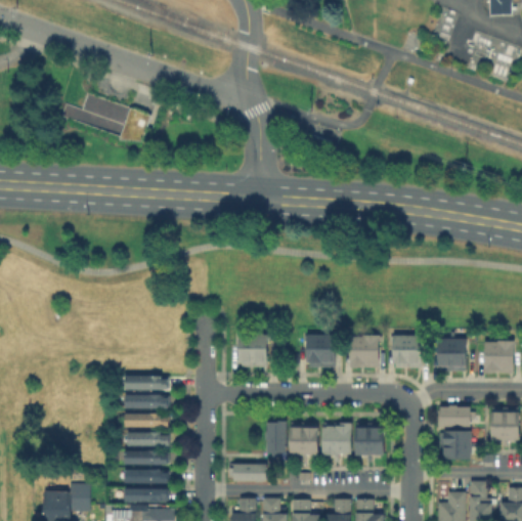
[(486,14),(486,0),(518,0),(518,2),(508,3),(508,14),(486,14)]
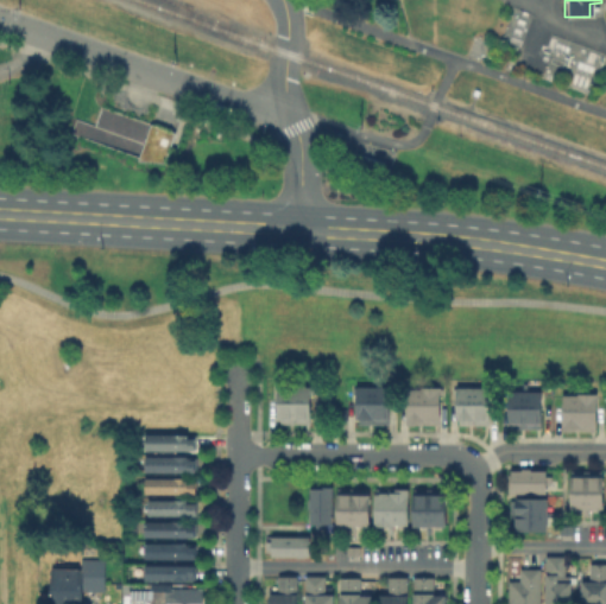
[(171,135),(162,165),(136,163),(137,159),(69,135),(74,122),(93,128),(99,109),(171,135)]
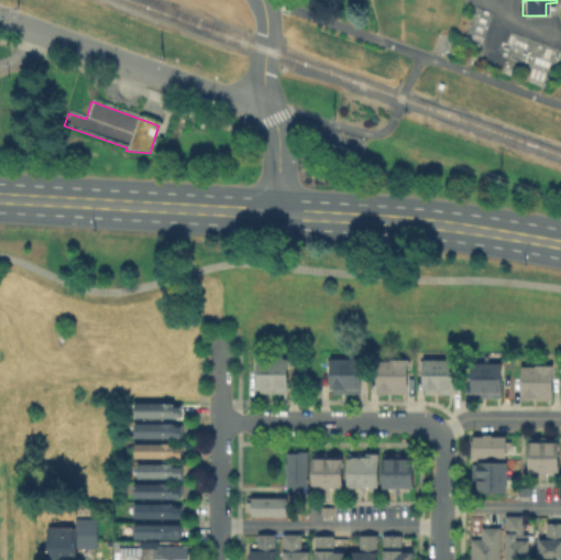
[(283,394),(283,359),(252,359),(252,394),(283,394)]
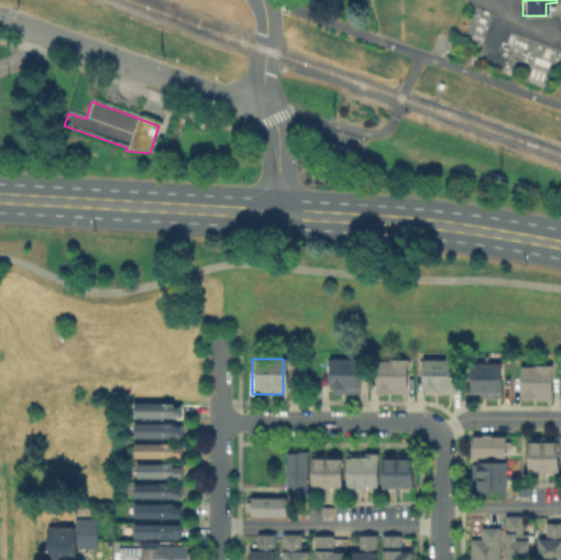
[(325,359),(325,394),(355,394),(355,359),(325,359)]
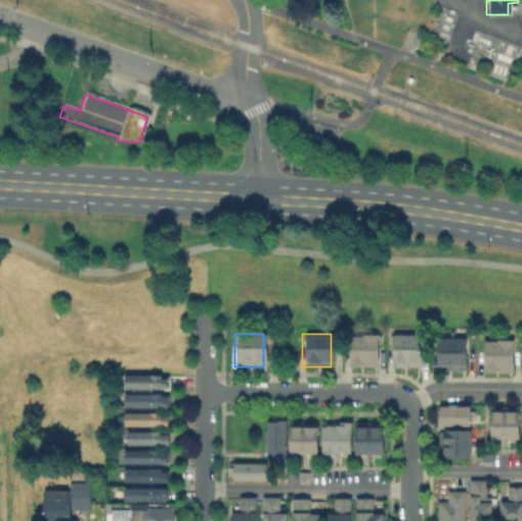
[(376,335),(345,335),(345,366),(376,366),(376,335)]
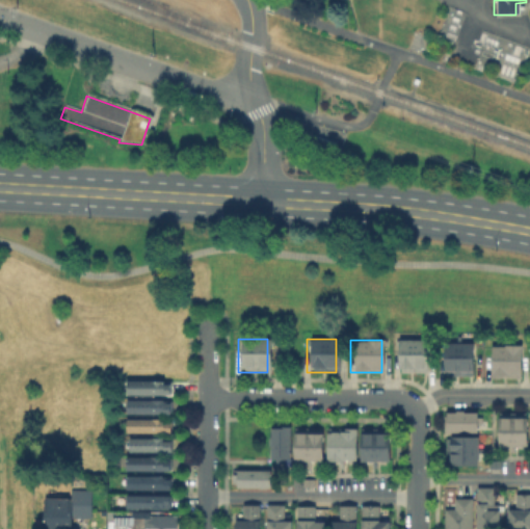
[(424,340),(394,340),(394,372),(424,372),(424,340)]
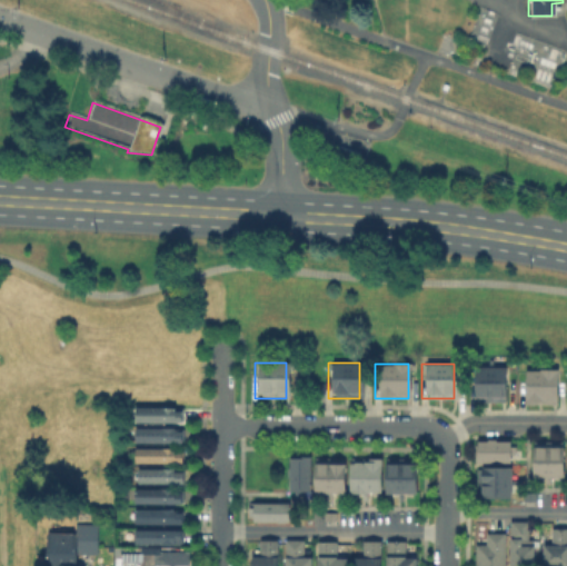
[(471,403),(503,403),(503,367),(471,367),(471,403)]
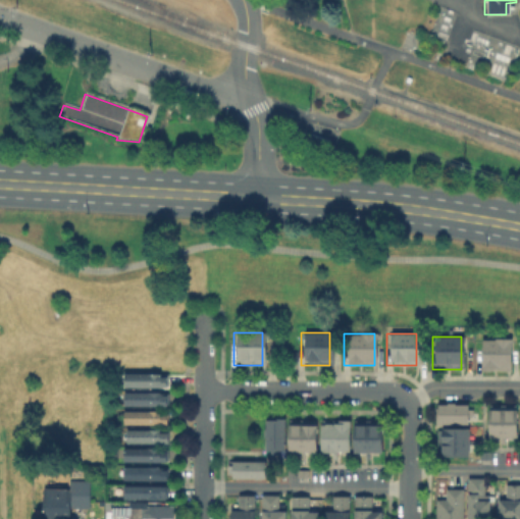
[(507,340),(478,340),(478,370),(507,370),(507,340)]
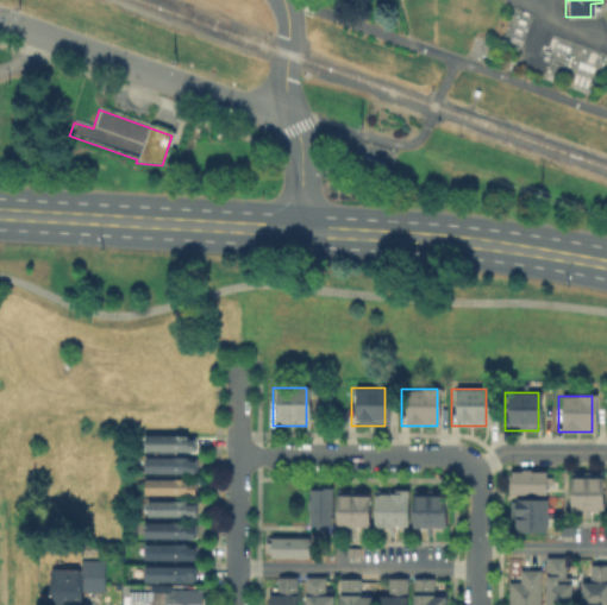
[(145,452),(145,438),(194,438),(194,452),(145,452)]
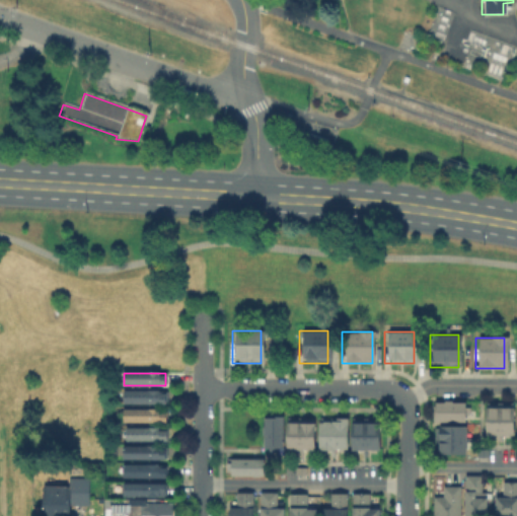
[(125,406),(125,392),(165,392),(165,406),(125,406)]
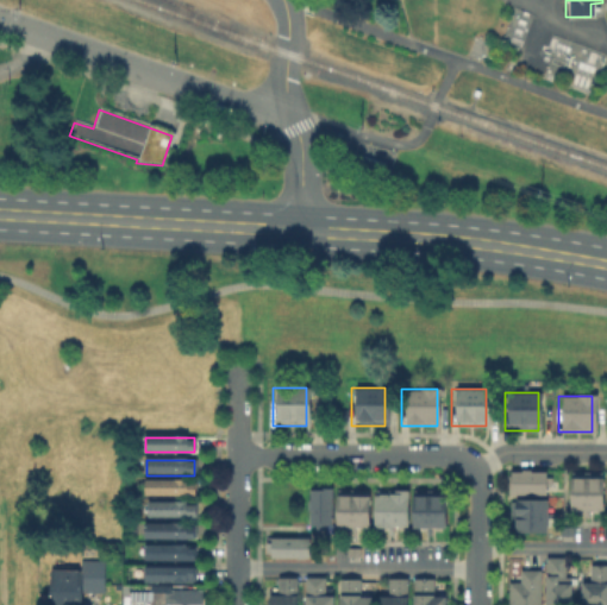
[(506,495),(544,495),(544,471),(506,471),(506,495)]
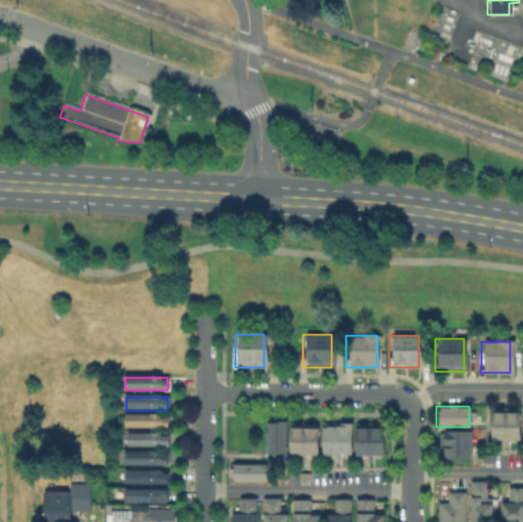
[(487,441),(517,441),(517,411),(487,411),(487,441)]
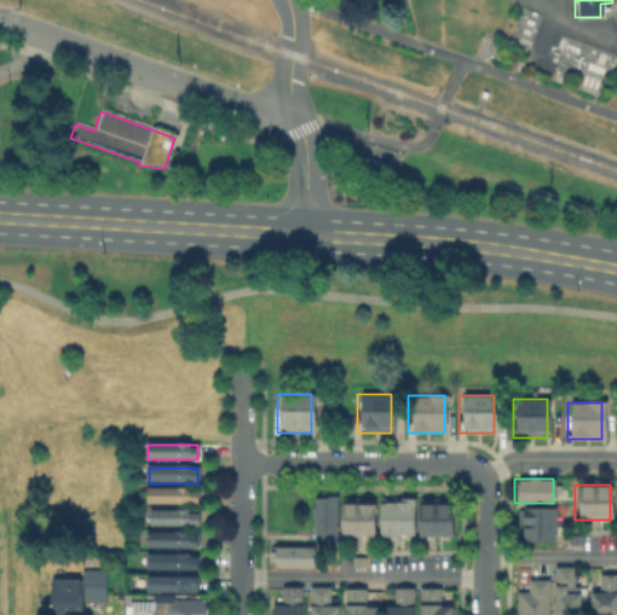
[(150,504),(150,491),(199,491),(199,504),(150,504)]
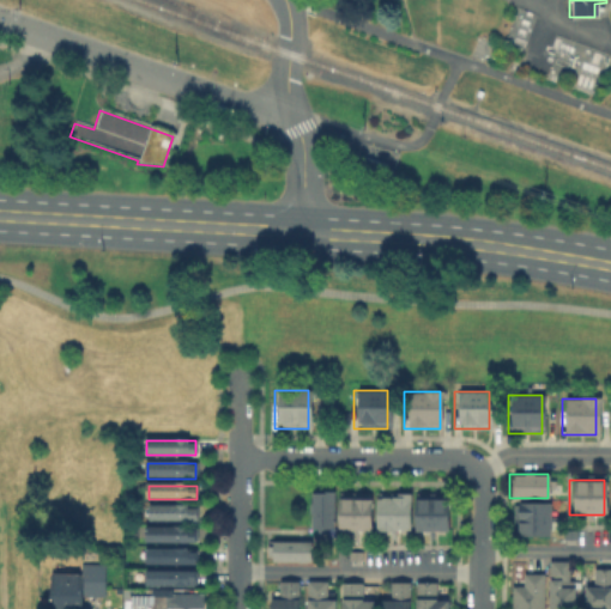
[(310,527),(310,492),(336,492),(336,527),(310,527)]
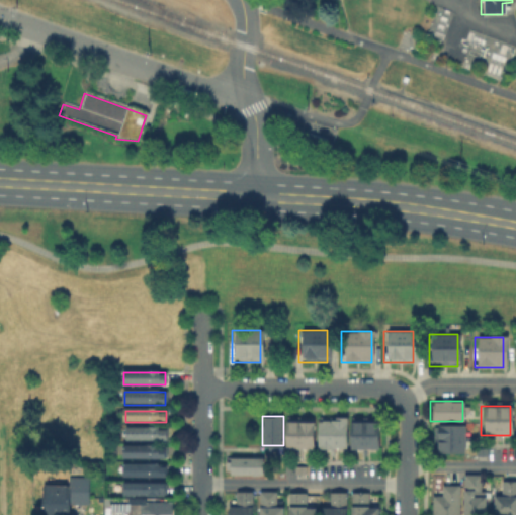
[(285,446),(285,418),(315,418),(315,446),(285,446)]
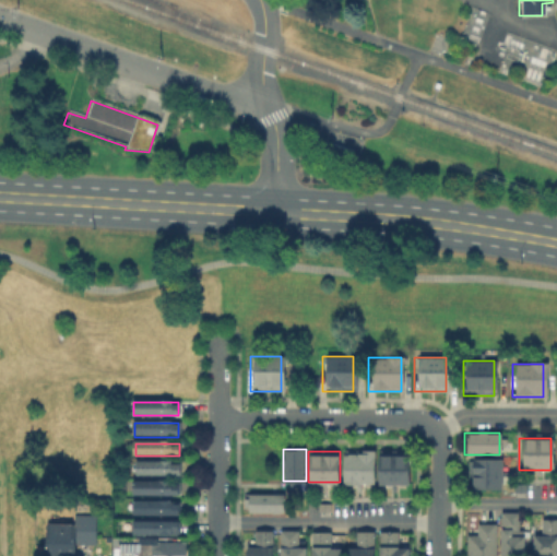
[(343,483),(343,452),(376,452),(375,483),(343,483)]
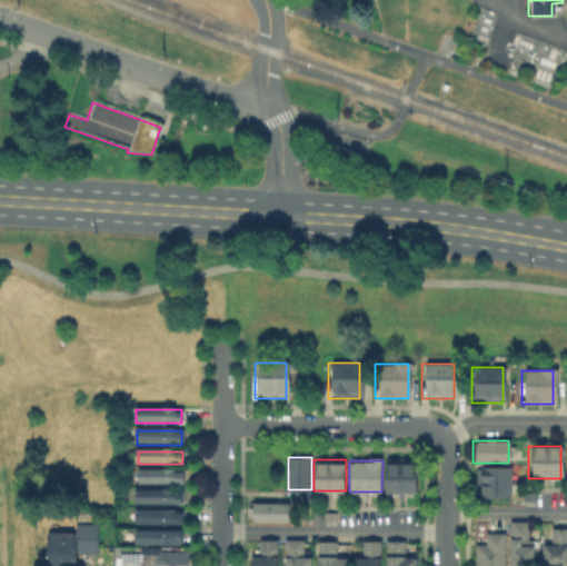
[(386,492),(387,460),(418,460),(418,492),(386,492)]
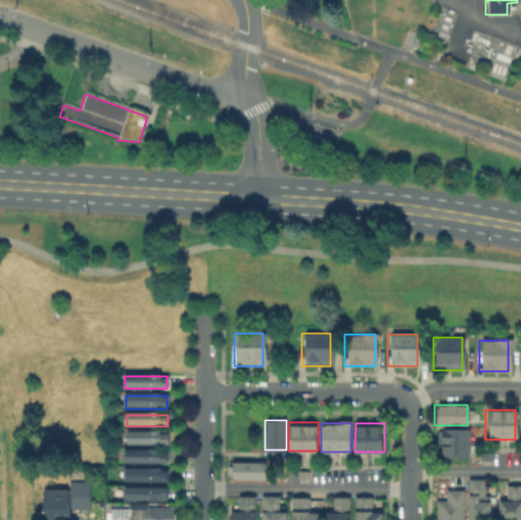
[(434,429),(434,458),(466,458),(466,429),(434,429)]
